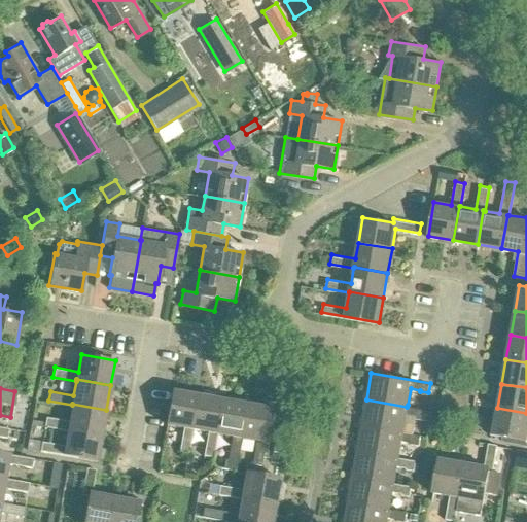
[(188,451),(192,427),(190,427),(197,393),(172,389),(166,423),(183,426),(179,450),(188,451)]
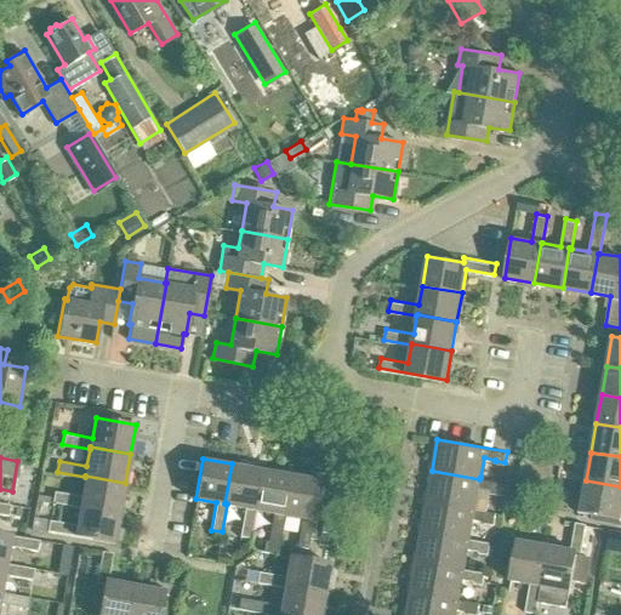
[(250,536),(255,510),(254,508),(261,468),(232,463),(224,504),(227,504),(244,507),(239,535),(250,536)]
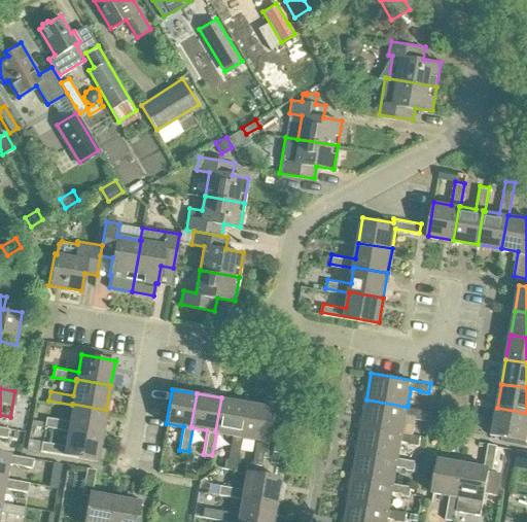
[(215,431),(216,432),(232,435),(225,467),(235,468),(241,437),(240,436),(246,403),(221,397),(215,431)]
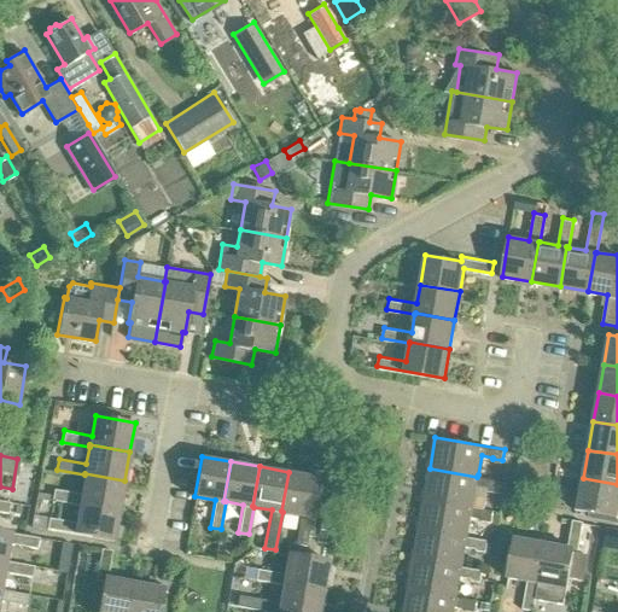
[(430,468),(424,499),(472,507),(472,505),(476,485),(487,487),(487,489),(496,490),(499,479),(478,474),(477,477),(430,468)]
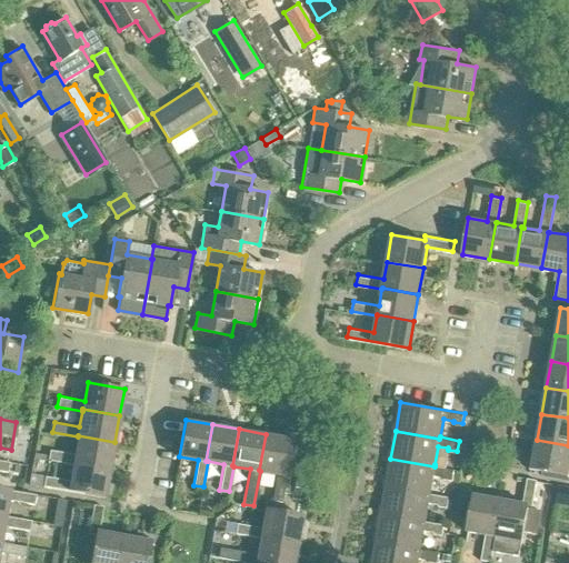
[(292,439),(266,434),(259,470),(260,471),(277,473),(271,499),(281,501),(292,439)]
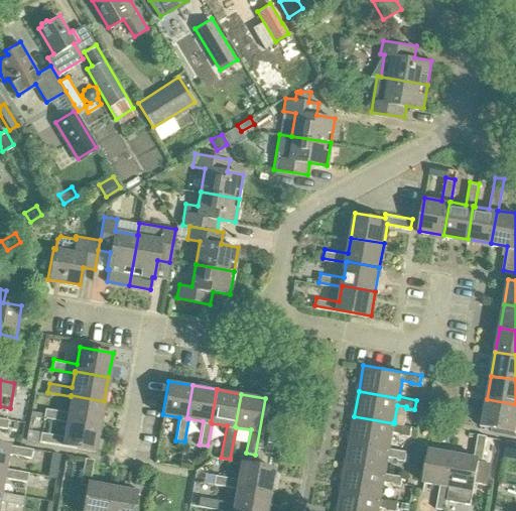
[(43,416),(67,420),(67,419),(100,424),(104,401),(71,395),(71,396),(68,411),(44,407),(43,416)]
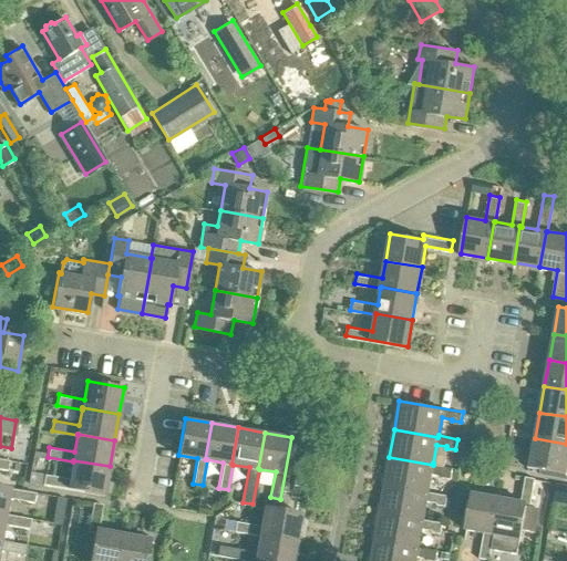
[(566,444),(535,438),(531,466),(566,473),(566,468),(566,444)]
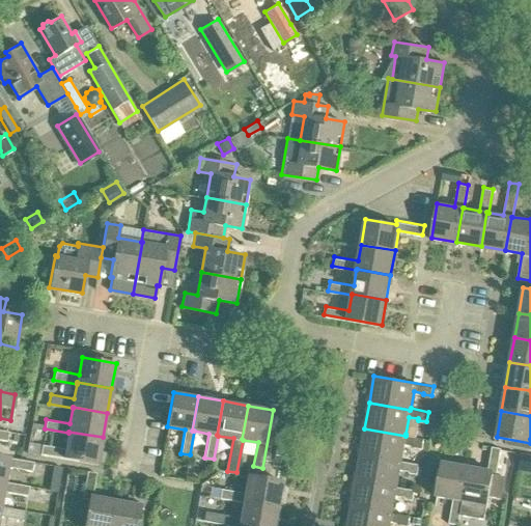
[(0,438),(7,440),(8,431),(0,428),(0,438)]
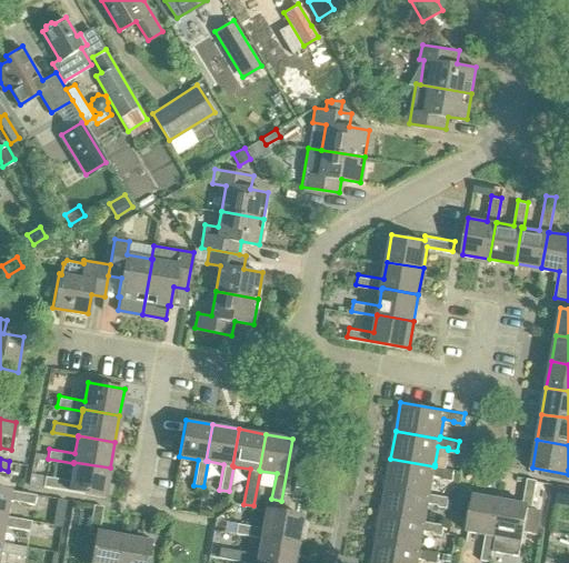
[(390,459),(386,486),(430,494),(430,492),(433,474),(443,475),(443,478),(452,479),(455,468),(435,464),(435,466),(390,459)]
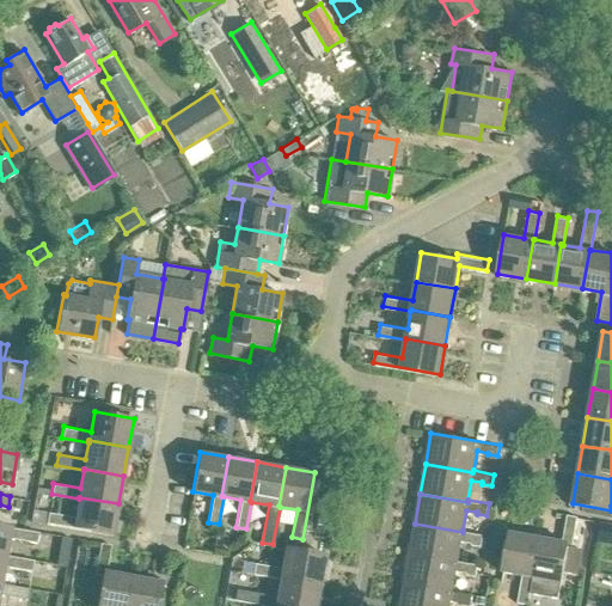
[(79,497),(79,499),(75,515),(48,510),(47,521),(112,533),(118,503),(79,497)]
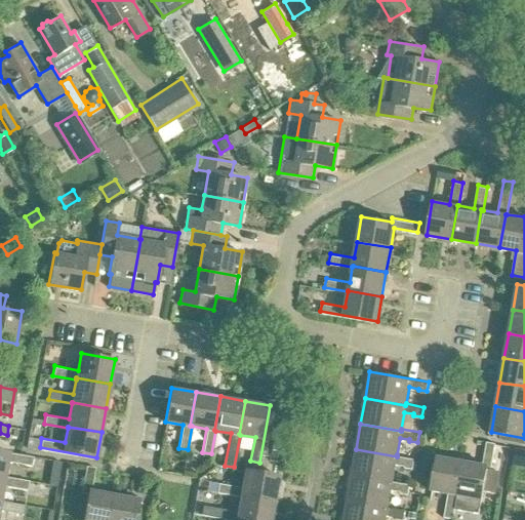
[(482,464),(462,461),(455,508),(479,512),(483,489),(495,491),(499,470),(491,469),(495,442),(486,440),(482,464)]
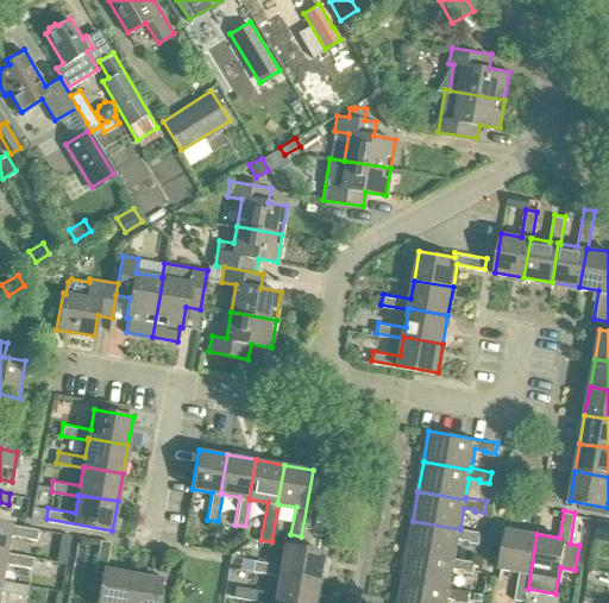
[(315,514),(314,526),(325,527),(327,515),(315,514)]
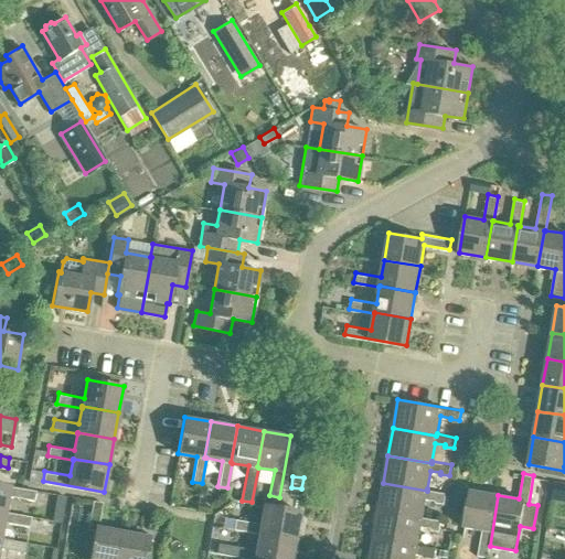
[(564,481),(555,480),(552,497),(564,500),(564,481)]
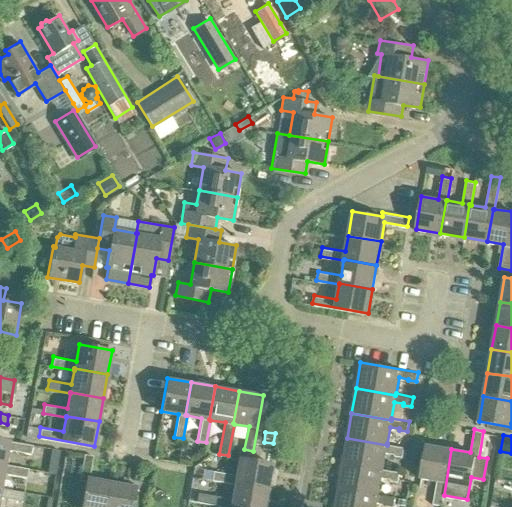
[(0,463),(5,465),(5,463),(8,449),(31,453),(32,444),(0,438),(0,463)]
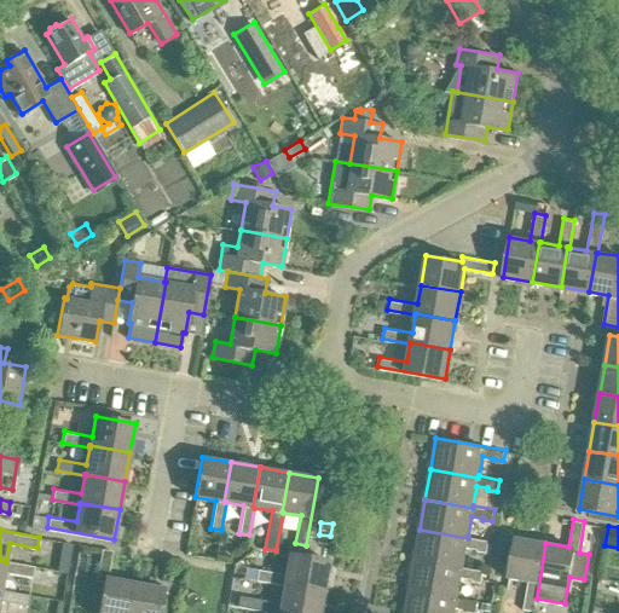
[(420,530),(415,559),(462,567),(462,566),(466,545),(478,548),(476,549),(486,551),(489,539),(468,536),(468,538),(420,530)]
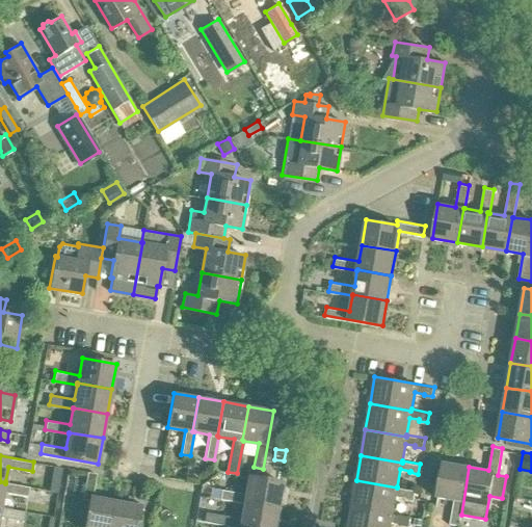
[(461,515),(469,467),(443,462),(436,496),(454,499),(450,523),(459,524),(461,515)]
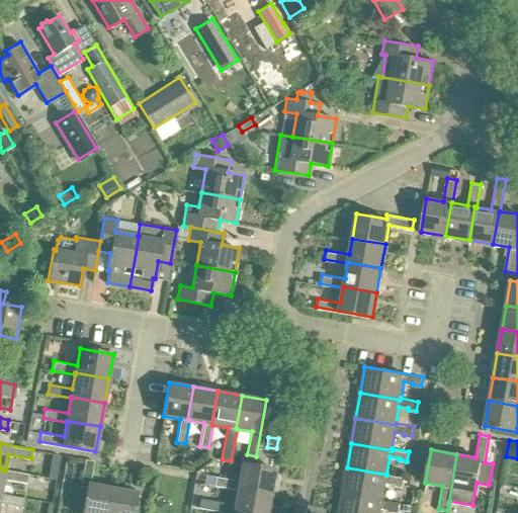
[(82,512),(107,512),(112,487),(90,483),(94,459),(85,458),(80,485),(87,486),(82,512)]
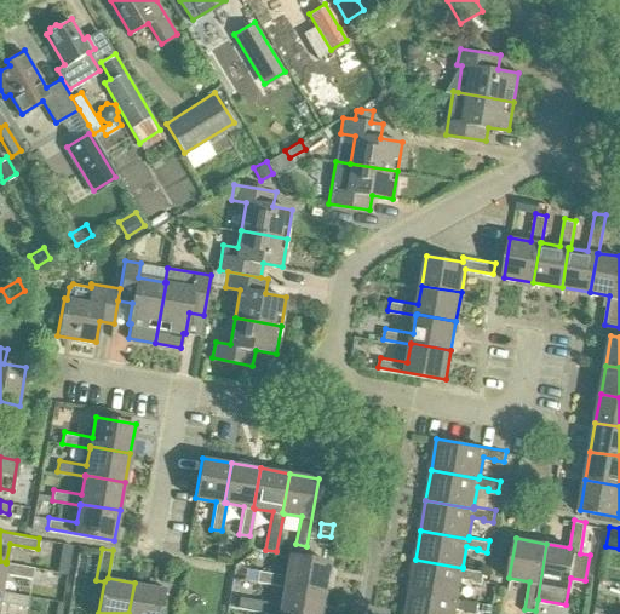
[(256,580),(283,585),(283,584),(323,590),(328,561),(288,554),(286,574),(258,569),(256,580)]
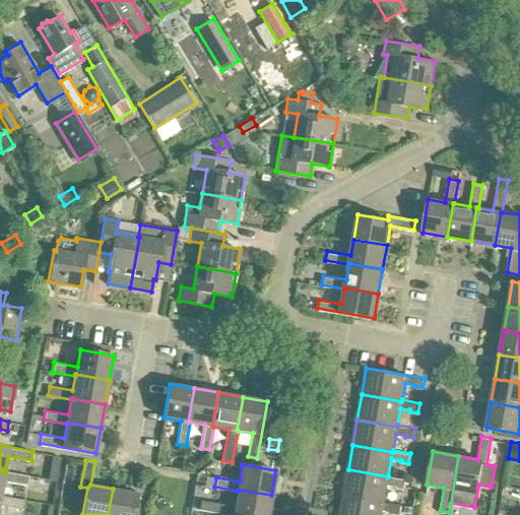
[(348,469),(343,495),(384,502),(384,501),(387,484),(396,486),(396,487),(404,489),(406,478),(388,475),(388,476),(348,469)]
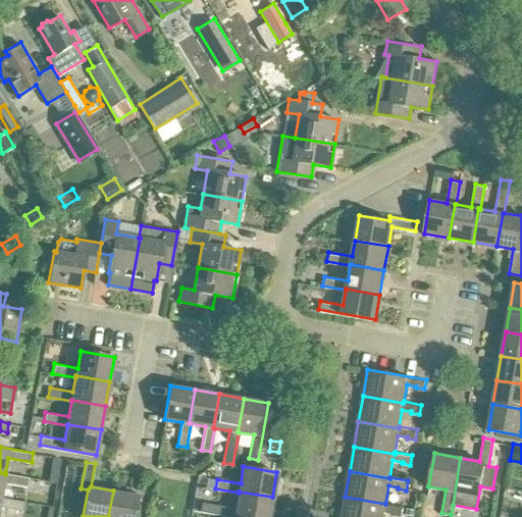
[(0,472),(0,498),(1,498),(1,497),(4,481),(27,485),(29,476),(5,472),(5,474),(0,472)]
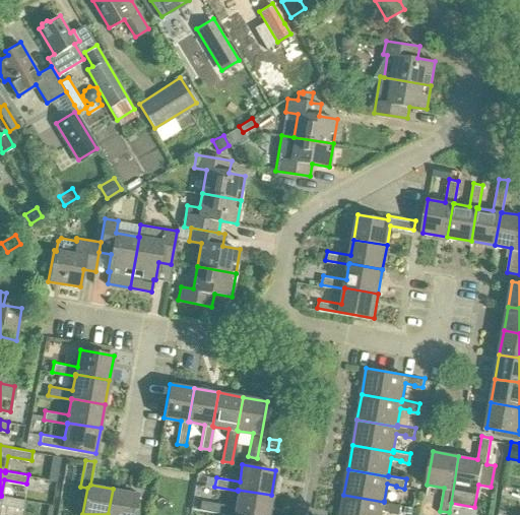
[(113,489),(108,514),(133,514),(138,494),(113,489)]
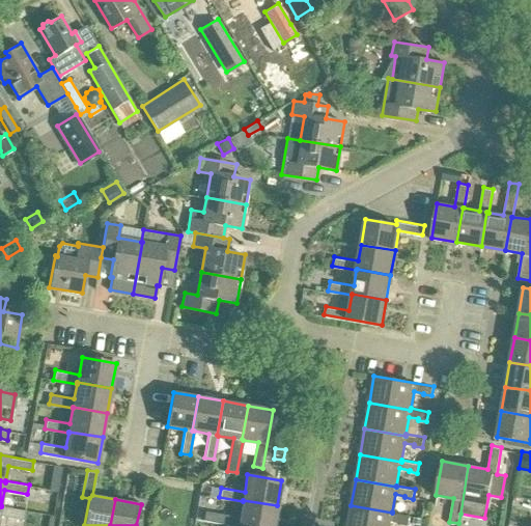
[(203,520),(239,525),(239,524),(248,525),(273,525),(277,505),(243,500),(243,501),(240,516),(205,509),(203,520)]
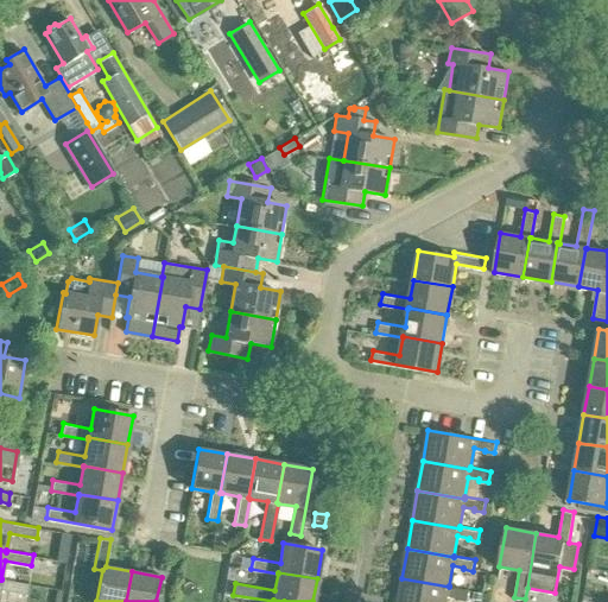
[(0,580),(0,589),(26,594),(29,583),(1,578),(1,580),(0,580)]
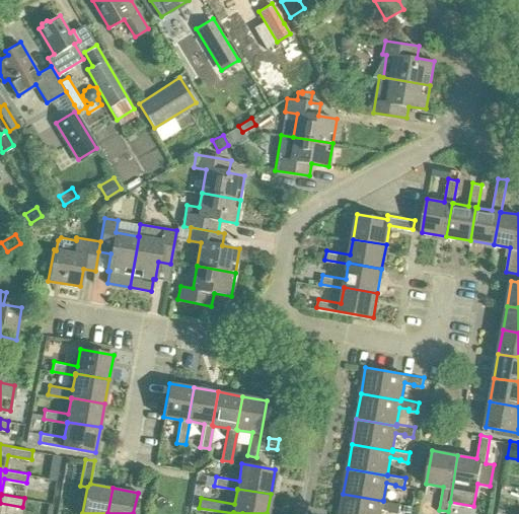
[(383,501),(343,494),(339,513),(380,513),(381,508),(391,510),(390,511),(399,513),(400,503),(383,500),(383,501)]
